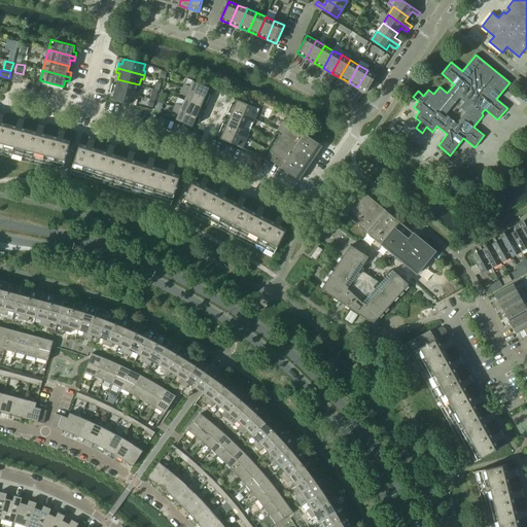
[(367,70),(357,88),(366,93),(376,75),(367,70)]
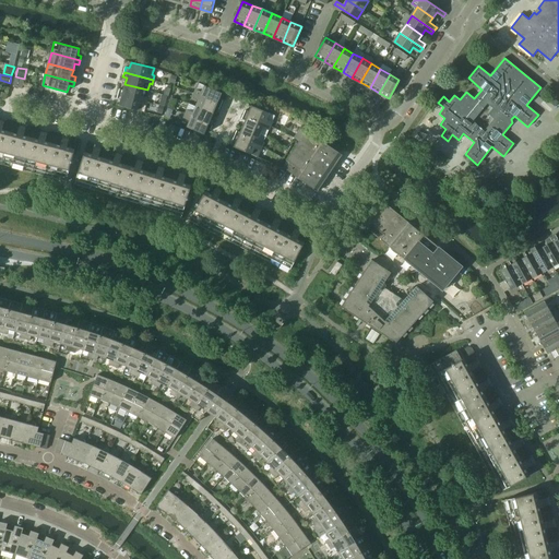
[(24,80),(15,78),(13,86),(22,88),(24,80)]
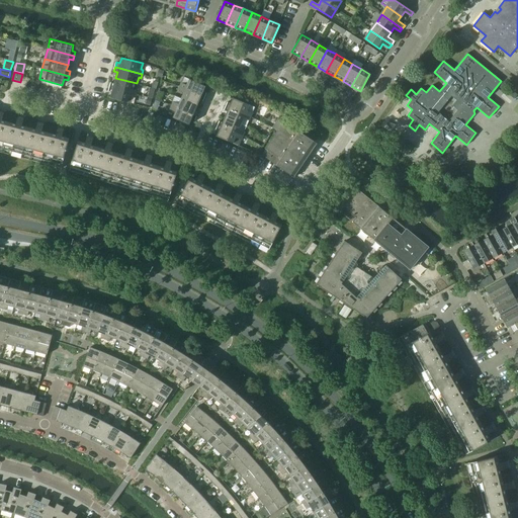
[(184,77),(180,86),(205,97),(207,93),(203,92),(206,86),(184,77)]
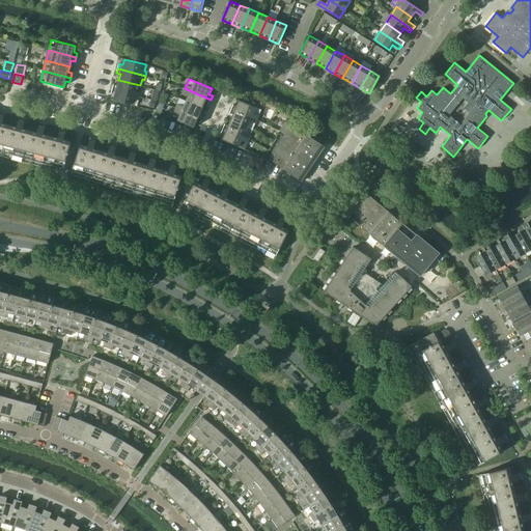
[(113,84),(112,88),(140,95),(141,91),(139,91),(140,85),(118,80),(117,85),(113,84)]
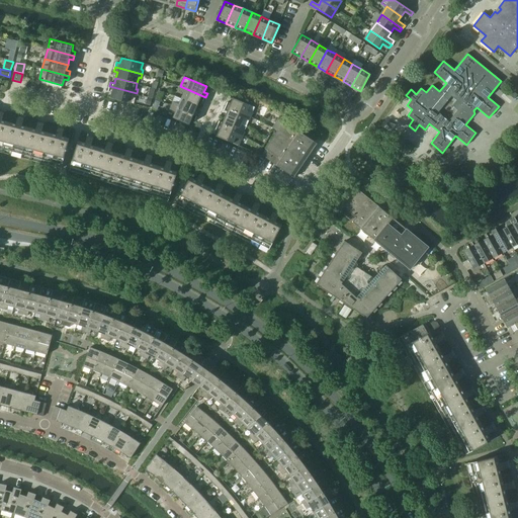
[(137,93),(109,86),(108,91),(112,92),(110,97),(132,103),(134,97),(135,97),(137,93)]
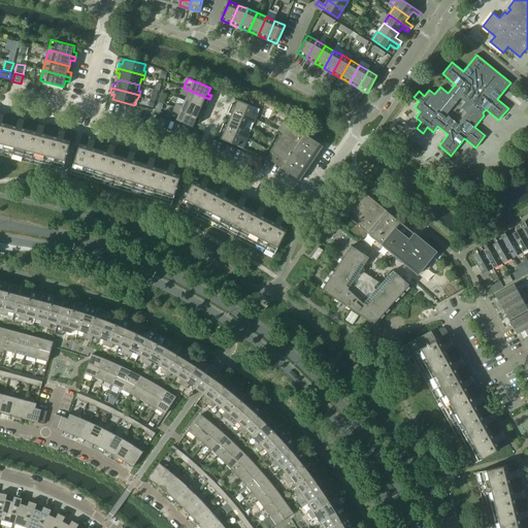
[(188,94),(185,100),(201,107),(204,102),(207,103),(209,99),(184,88),(182,92),(188,94)]
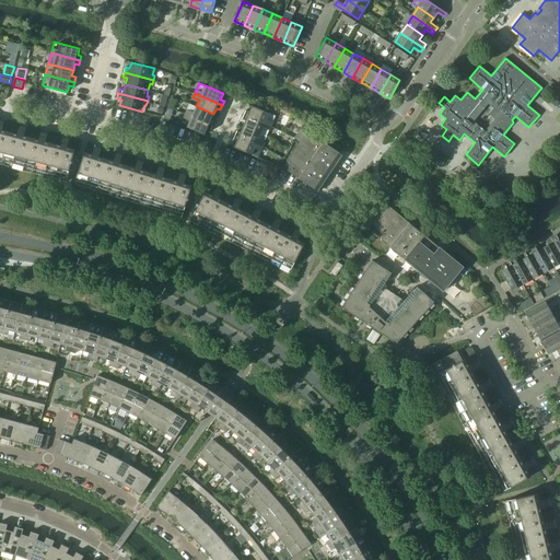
[(550,101),(556,106),(559,103),(553,97),(550,101)]
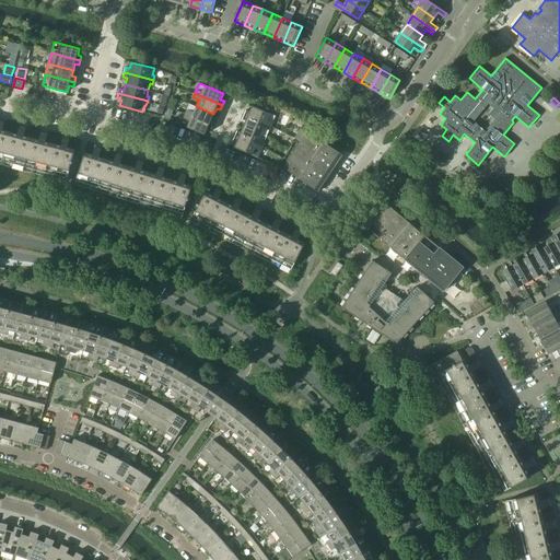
[(246,111),(244,115),(271,126),(276,116),(252,105),(249,112),(246,111)]
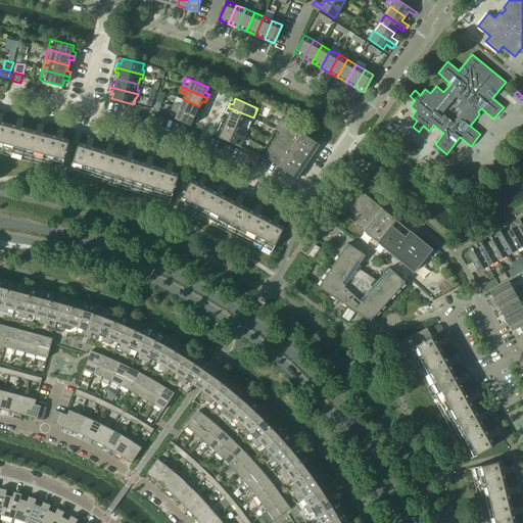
[(175,102),(174,106),(199,117),(201,113),(197,111),(199,106),(183,99),(181,105),(175,102)]
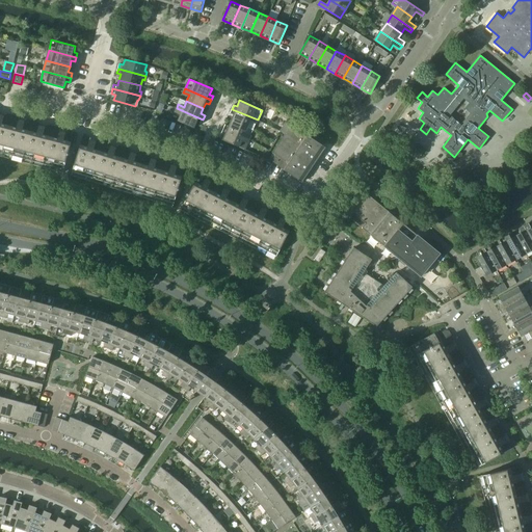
[(203,120),(177,108),(175,112),(181,114),(178,121),(194,128),(197,122),(201,124),(203,120)]
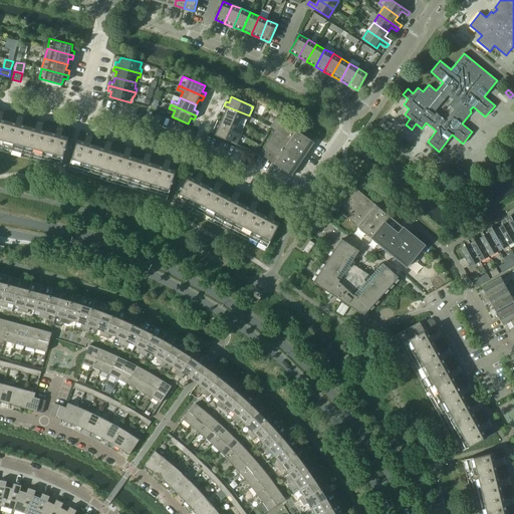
[(226,110),(223,115),(245,125),(249,115),(224,105),(222,109),(226,110)]
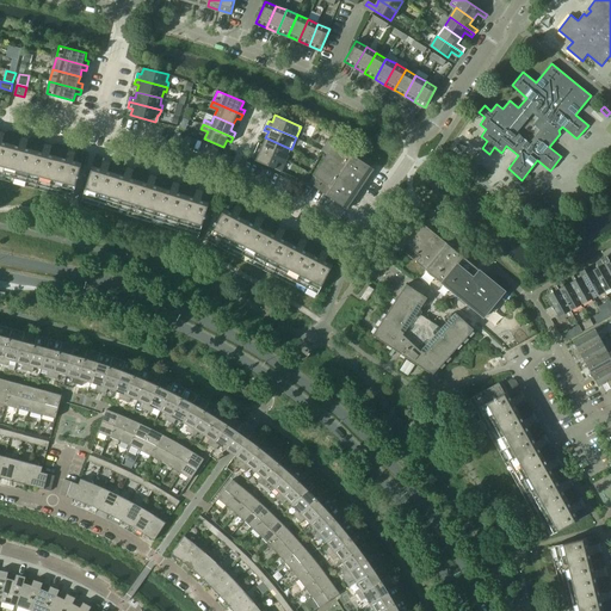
[(0,178),(2,178),(14,131),(8,130),(5,133),(5,134),(0,131),(0,178)]
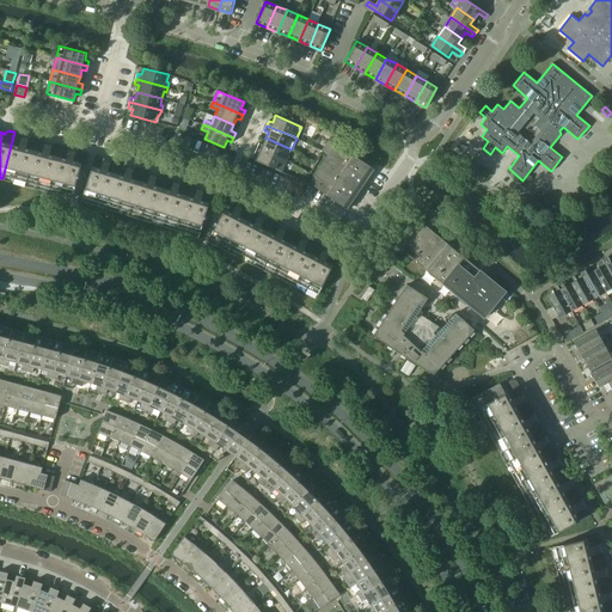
[(2,178),(25,185),(38,139),(32,136),(29,139),(28,140),(23,139),(23,138),(20,134),(14,132),(2,178)]
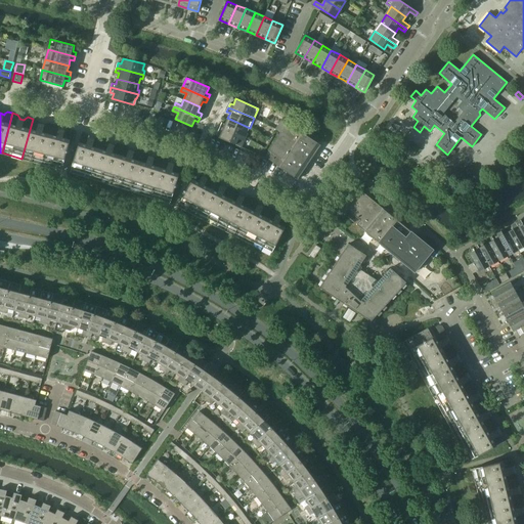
[(222,122),(220,126),(246,137),(250,128),(227,118),(225,124),(222,122)]
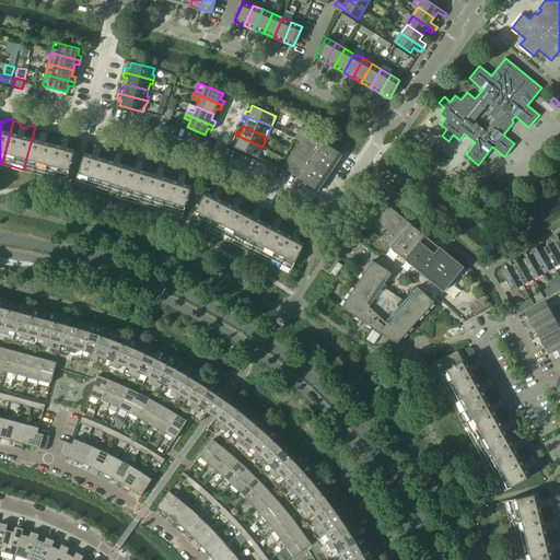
[(23,170),(45,175),(57,132),(51,131),(47,133),(43,132),(43,131),(41,128),(35,127),(23,170)]
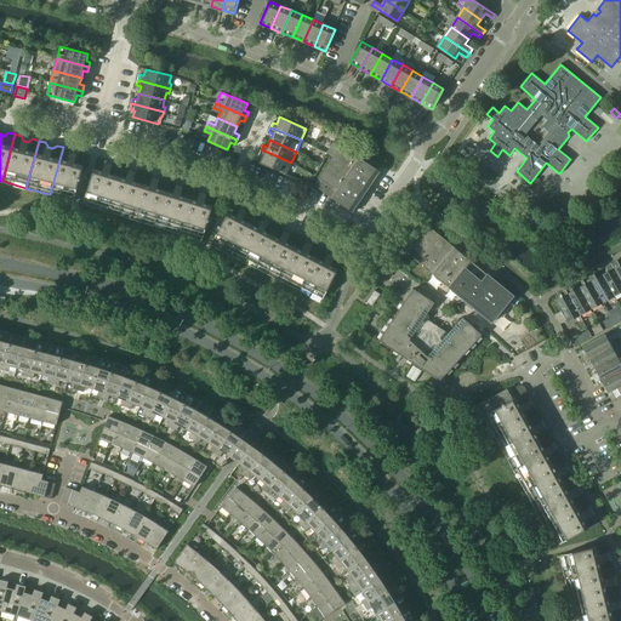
[(334,143),(328,153),(334,157),(340,147),(334,143)]
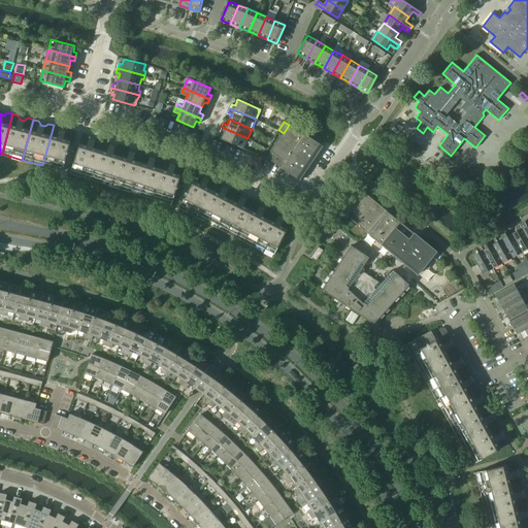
[(54,125),(42,165),(63,170),(71,141),(74,130),(68,129),(65,131),(60,130),(58,126),(54,125)]
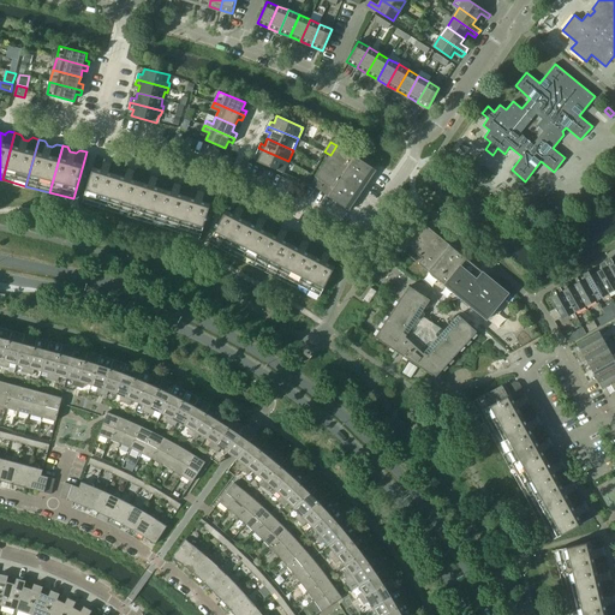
[(311,184),(346,208),(360,185),(365,187),(377,171),(356,156),(354,157),(336,145),(311,184)]
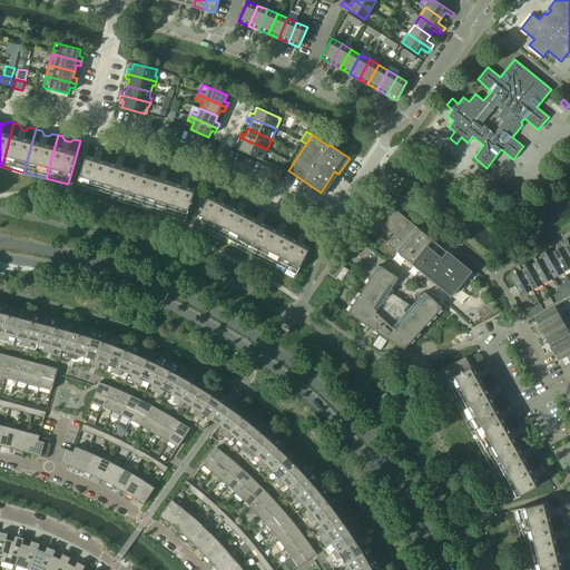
[(267,149),(239,137),(237,141),(242,144),(238,149),(263,160),(267,149)]
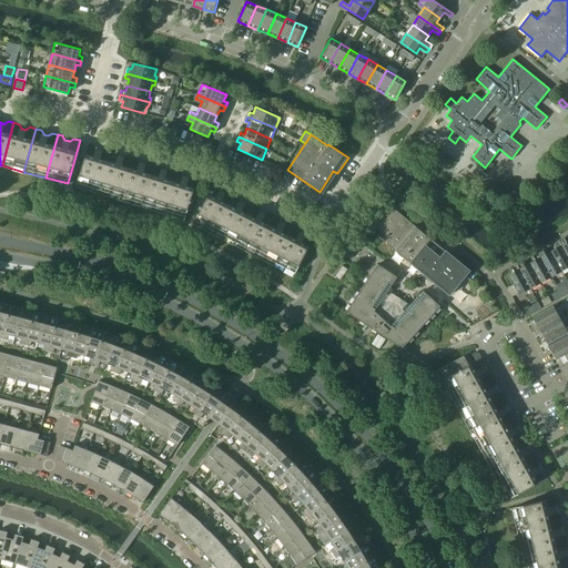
[(77,186),(99,193),(112,150),(107,149),(102,150),(102,151),(98,149),(95,145),(90,143),(89,144),(85,154),(87,154),(77,186)]
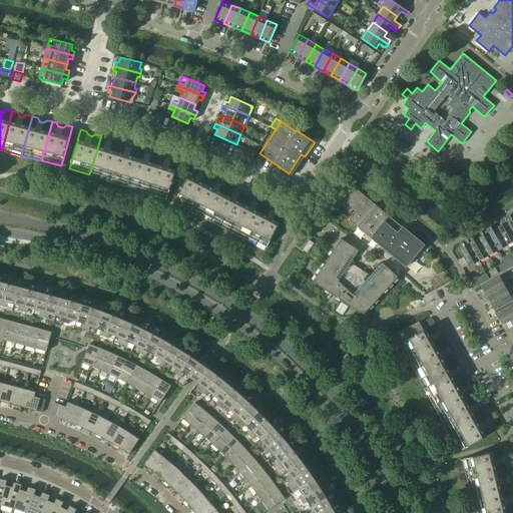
[(397,133),(392,140),(398,144),(403,138),(397,133)]
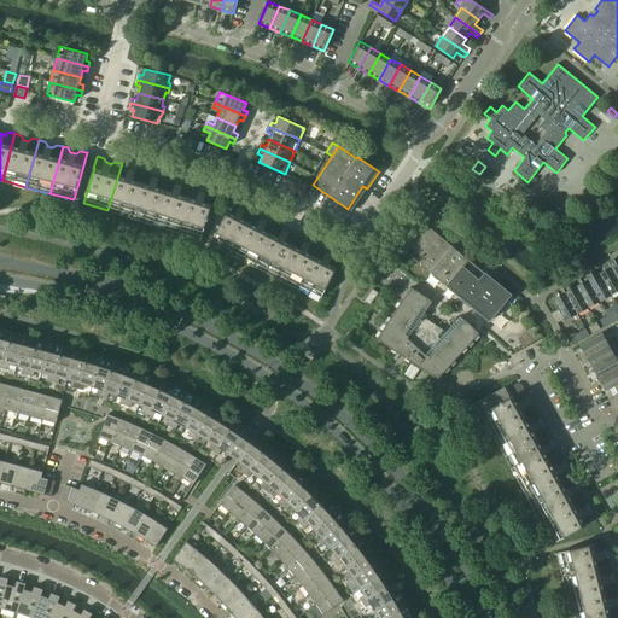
[(108,210),(130,217),(145,170),(139,169),(135,170),(135,172),(129,169),(127,165),(122,163),(108,210)]
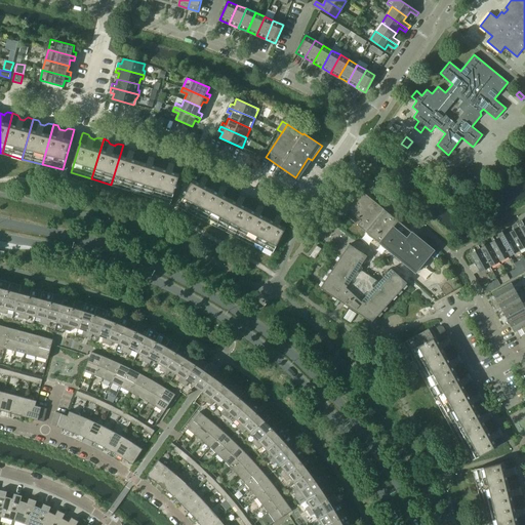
[(111,185),(131,191),(144,151),(138,150),(134,152),(130,151),(130,150),(128,147),(123,145),(111,185)]
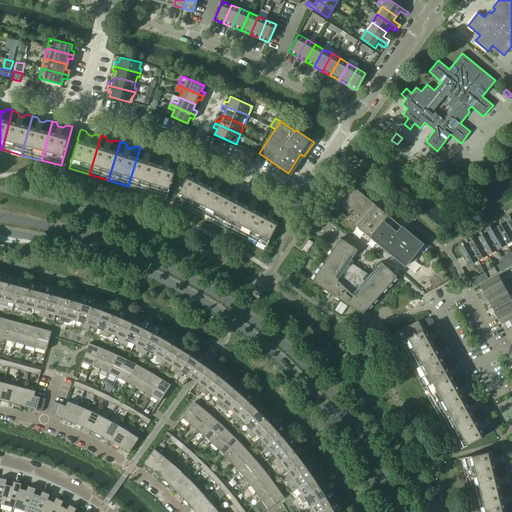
[(128,186),(147,192),(159,153),(154,152),(151,154),(146,153),(146,152),(144,149),(140,147),(128,186)]
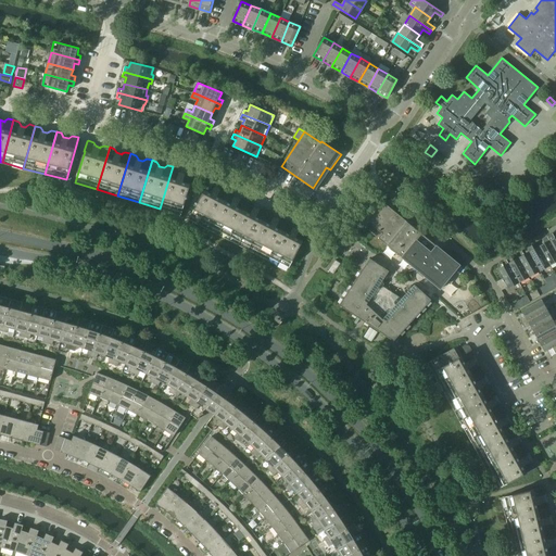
[(173,166),(160,209),(181,215),(190,185),(191,185),(194,173),(189,172),(185,174),(180,173),(180,172),(178,168),(173,166)]
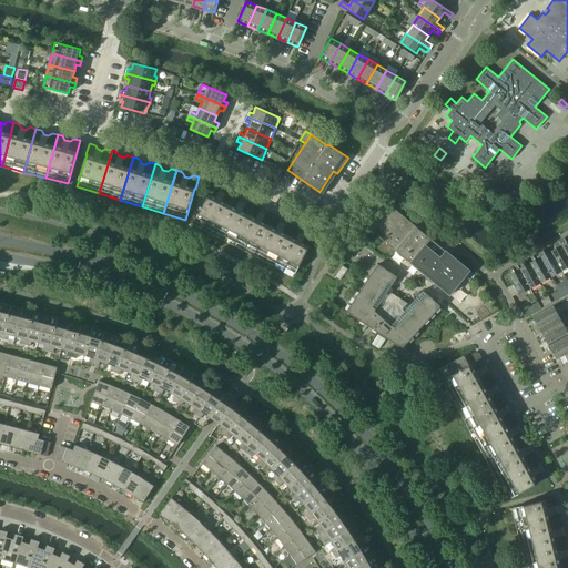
[(193,223),(214,234),(234,194),(230,191),(225,193),(220,191),(221,190),(220,186),(214,183),(209,194),(193,223)]
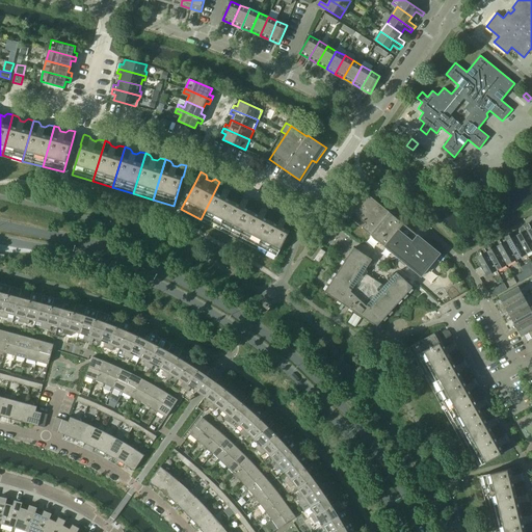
[(201,219),(219,229),(238,191),(234,189),(230,190),(225,188),(224,184),(219,182),(201,219)]
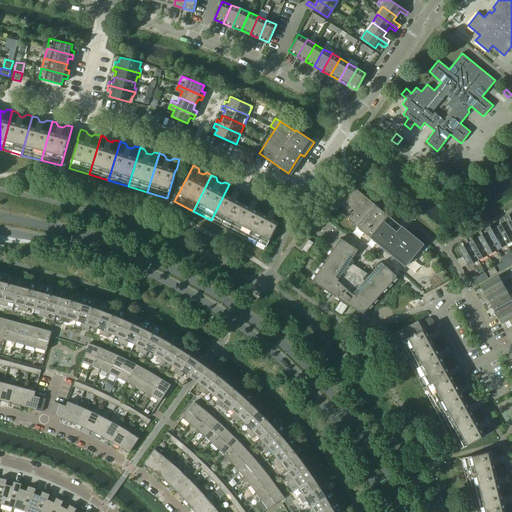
[(348,219),(356,226),(375,204),(363,194),(362,194),(363,193),(361,191),(360,190),(359,191),(346,180),(328,203),(339,211),(342,207),(352,215),(348,219)]
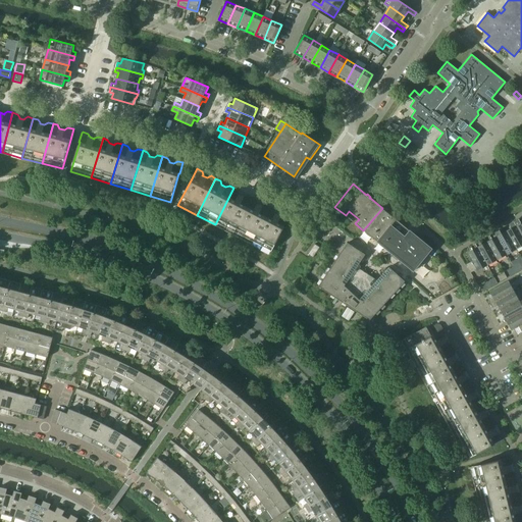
[(215,224),(233,233),(252,198),(248,195),(244,196),(244,197),(240,195),(240,194),(239,190),(233,188),(215,224)]
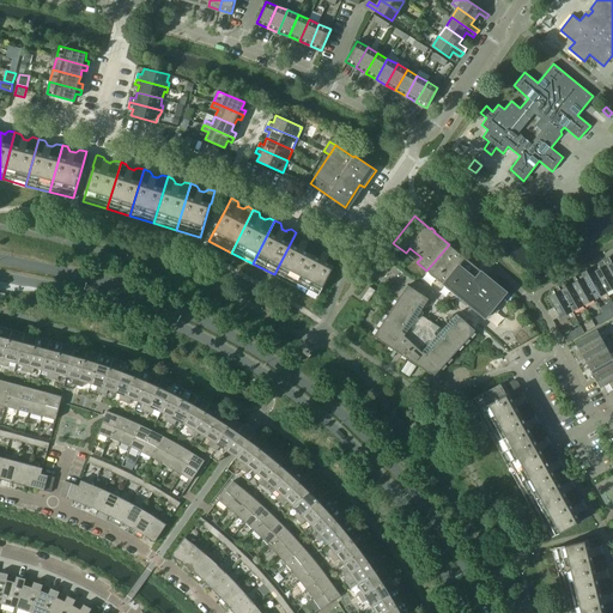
[(274,274),(296,286),(319,243),(313,240),(308,242),(303,240),(303,238),(302,235),(296,232),(274,274)]
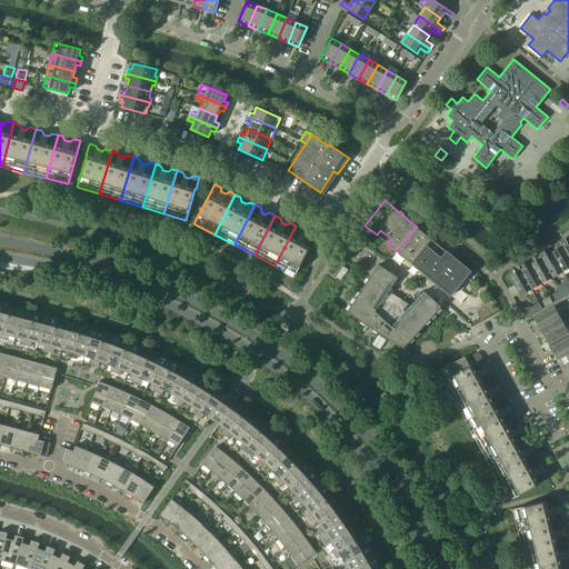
[(296,226),(275,266),(295,276),(310,247),(316,236),(310,233),(306,235),(301,232),(300,228),(296,226)]
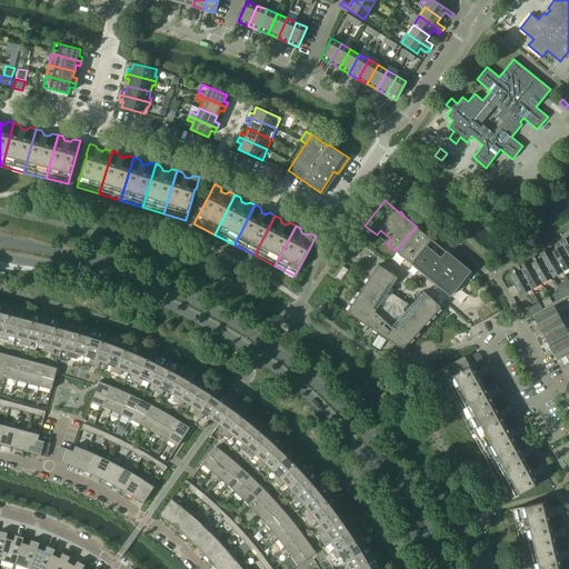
[(396,251),(411,263),(431,239),(426,235),(427,232),(422,231),(417,227),(396,251)]
